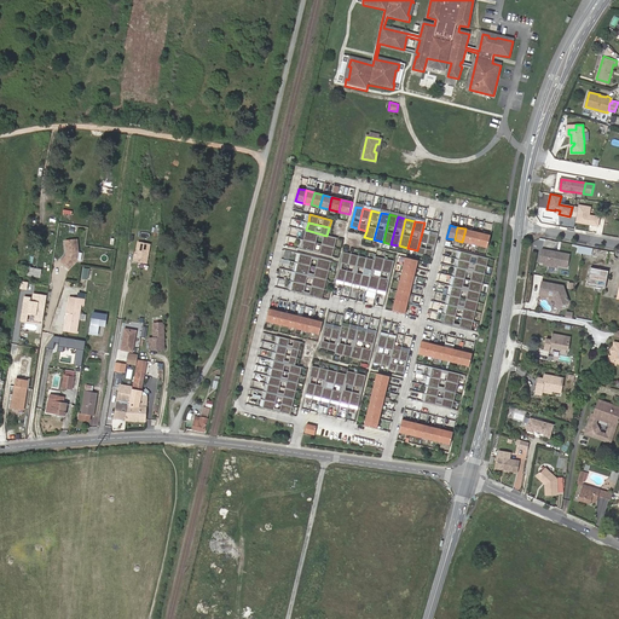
[(469,243),(473,231),(466,229),(462,242),(469,243)]
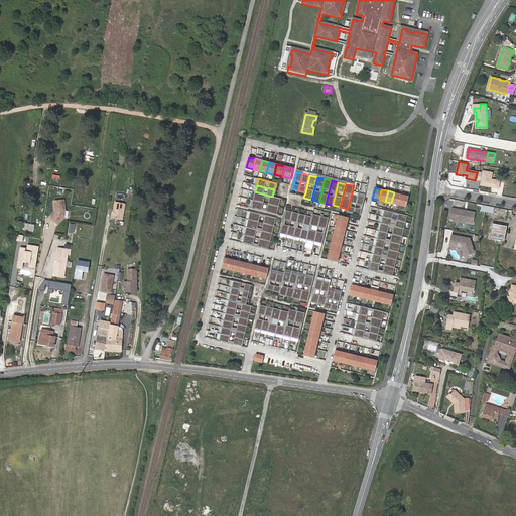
[(278,206),(280,199),(272,197),(255,191),(253,200),(278,206)]
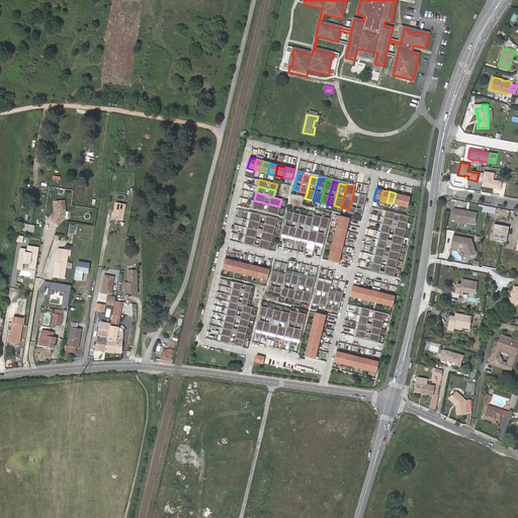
[(401,205),(403,195),(396,193),(393,203),(401,205)]
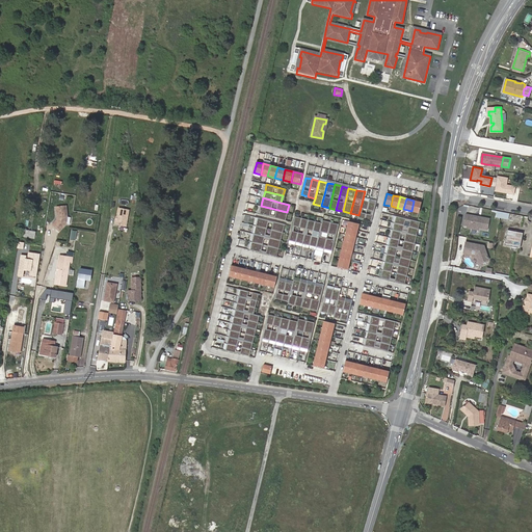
[(365,219),(369,202),(363,200),(358,215),(358,217),(365,219)]
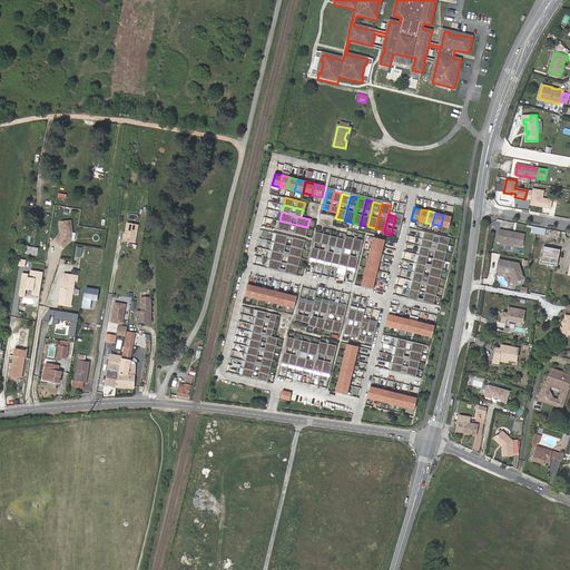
[(449,228),(452,217),(443,215),(441,226),(449,228)]
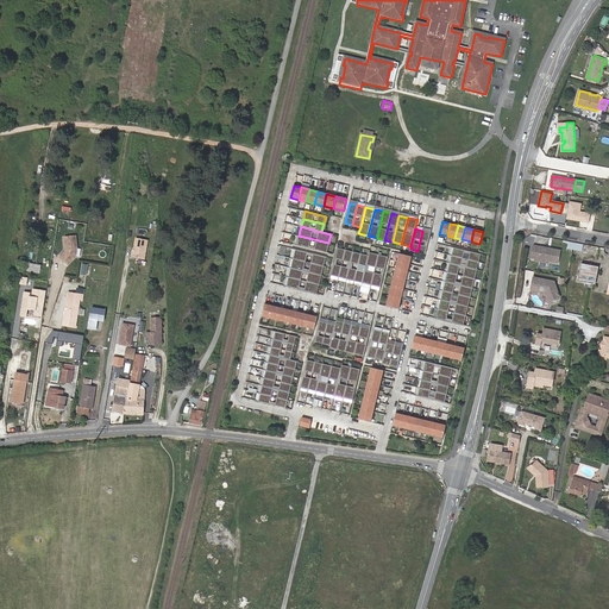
[(426,252),(431,232),(422,231),(418,251),(426,252)]
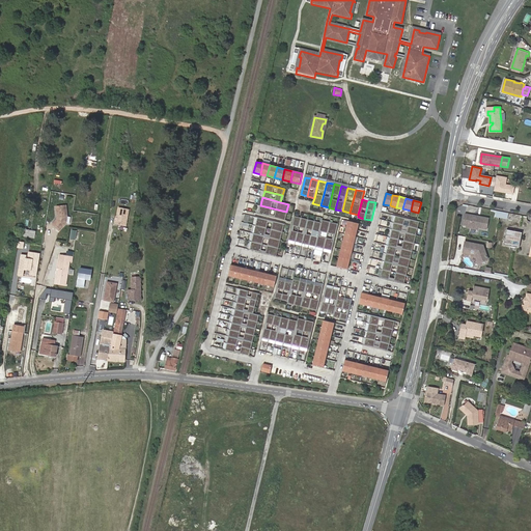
[(284,220),(286,212),(260,205),(258,214),(284,220)]
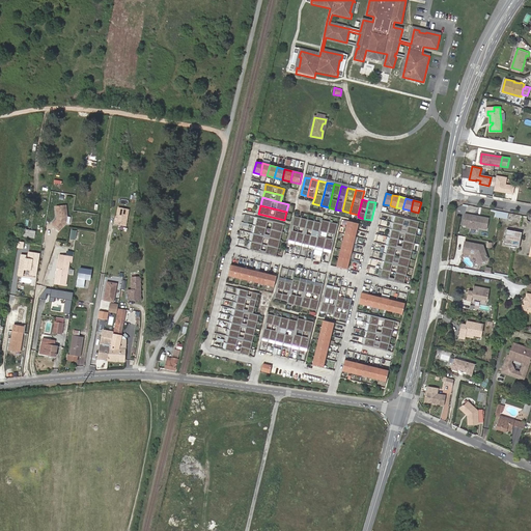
[(66,206),(56,207),(57,217),(57,220),(52,225),(59,231),(66,224),(67,218),(66,206)]
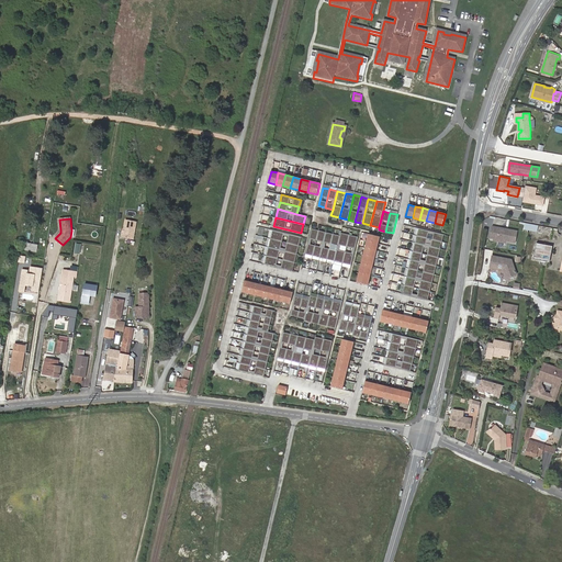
[(125,228),(124,231),(123,236),(133,238),(137,221),(126,218),(125,228)]
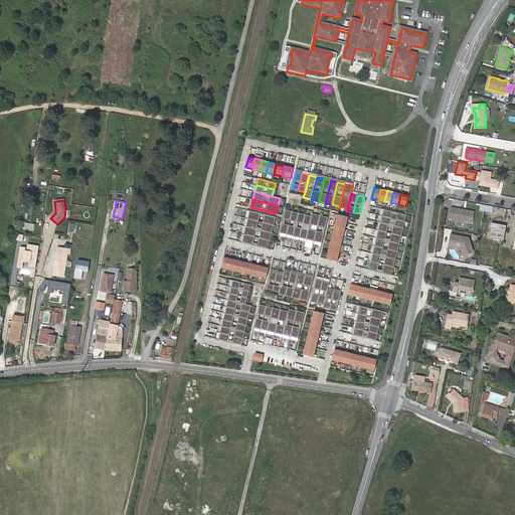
[(475,212),(455,208),(453,218),(458,219),(473,222),(475,212)]
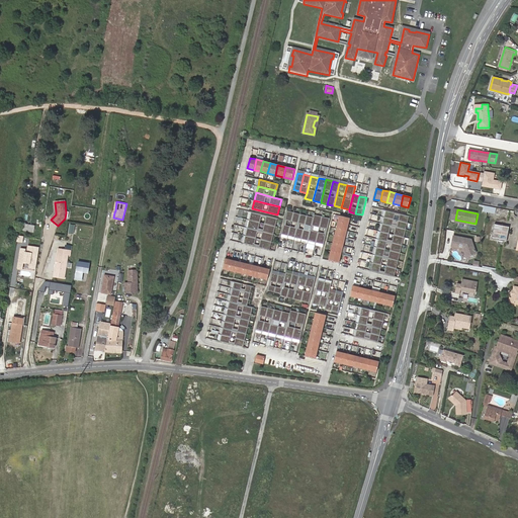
[(287,210),(281,234),(288,236),(293,212),(287,210)]
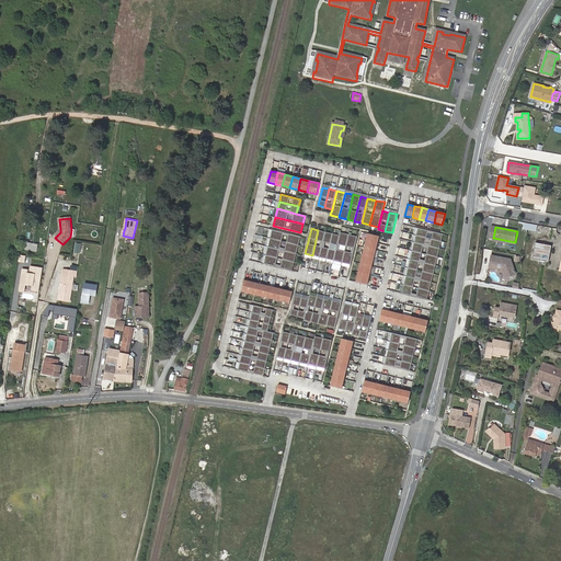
[(441,241),(443,233),(418,228),(416,235),(441,241)]
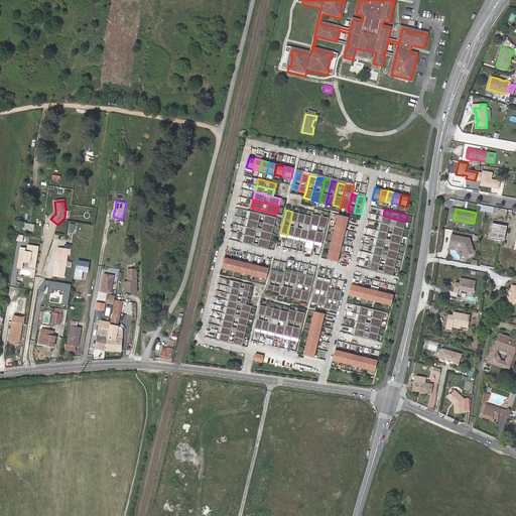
[(274,225),(276,218),(250,211),(248,219),(274,225)]
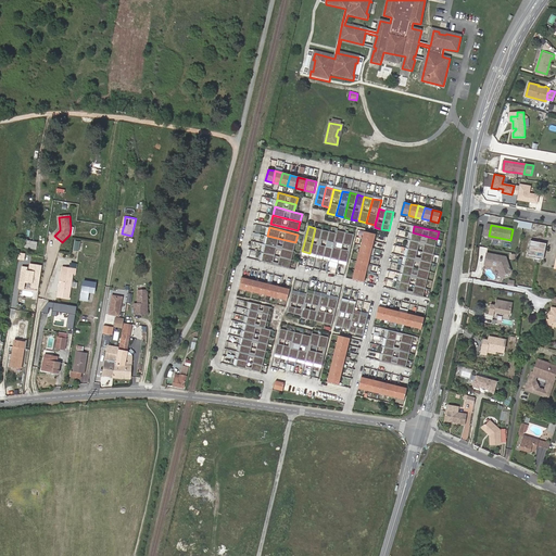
[(316,254),(323,230),(315,228),(310,253),(316,254)]
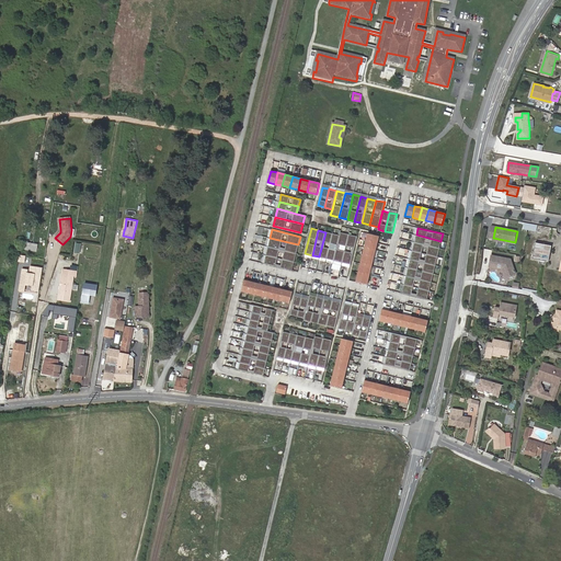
[(327,259),(332,233),(325,232),(319,256),(327,259)]
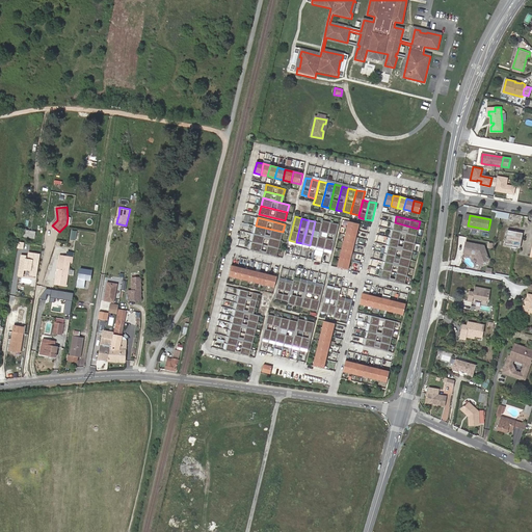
[(324,248),(330,222),(322,220),(322,223),(316,246),(324,248)]
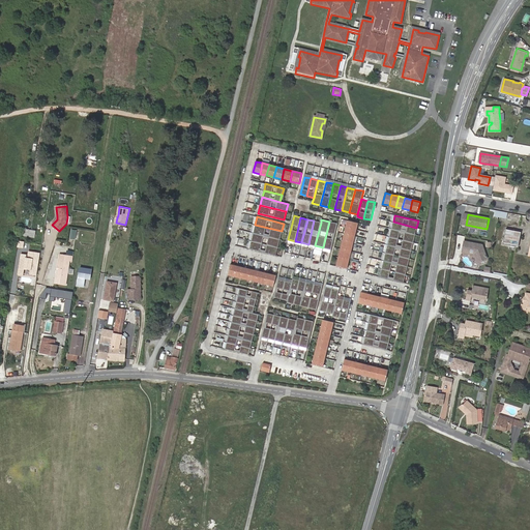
[(315,245),(321,223),(314,221),(308,244),(315,245)]
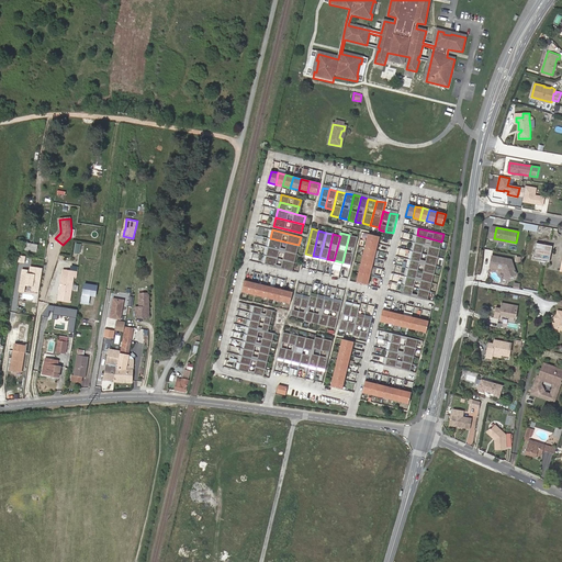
[(378,244),(380,236),(368,234),(367,240),(378,244)]
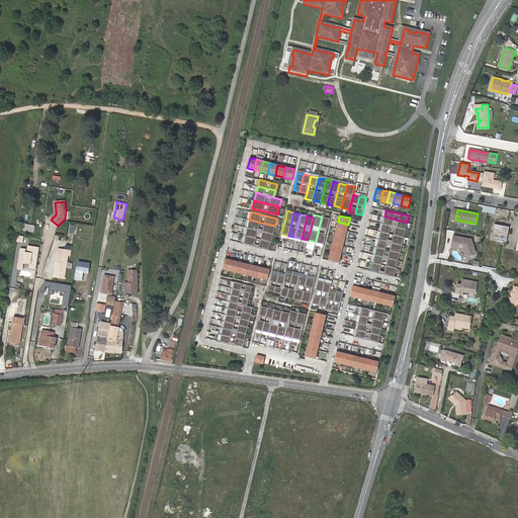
[(324,244),(330,219),(322,217),(316,242),(324,244)]
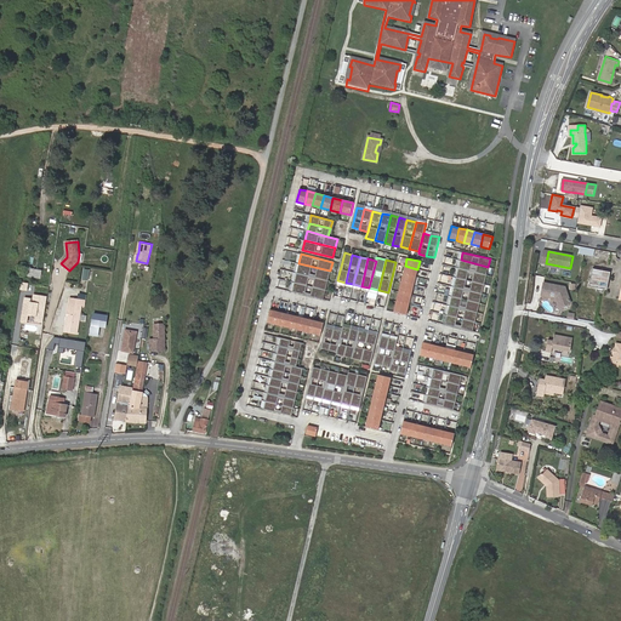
[(486,275),(488,267),(461,260),(459,268),(486,275)]
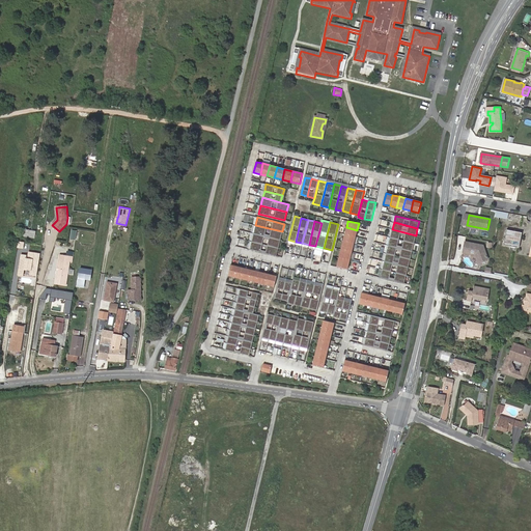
[(280,240),(282,231),(255,225),(254,233),(280,240)]
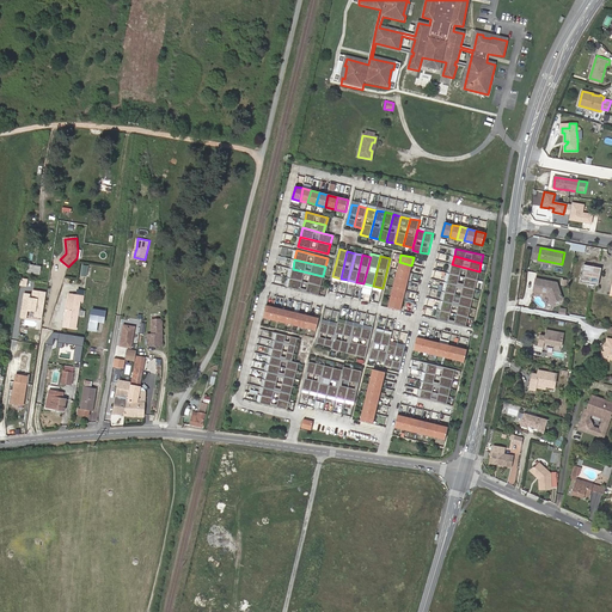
[(410,273),(411,265),(399,262),(397,270),(410,273)]
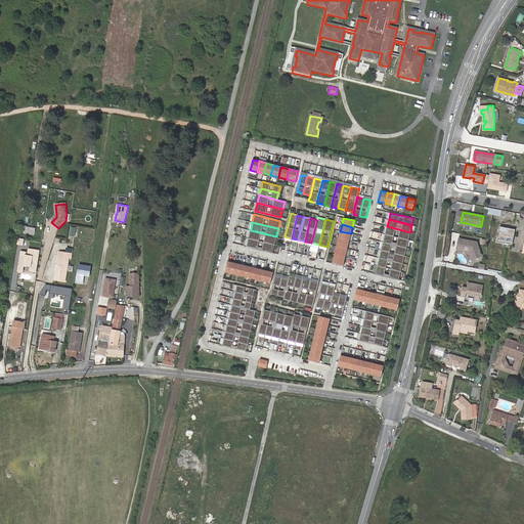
[(408,239),(410,232),(387,226),(385,234),(408,239)]
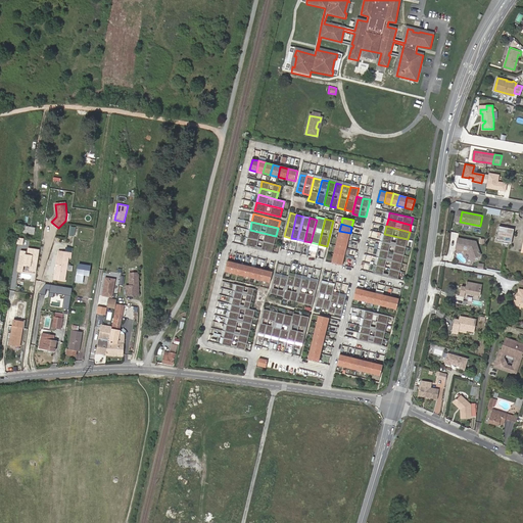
[(516,229),(501,226),(497,241),(513,244),(516,229)]
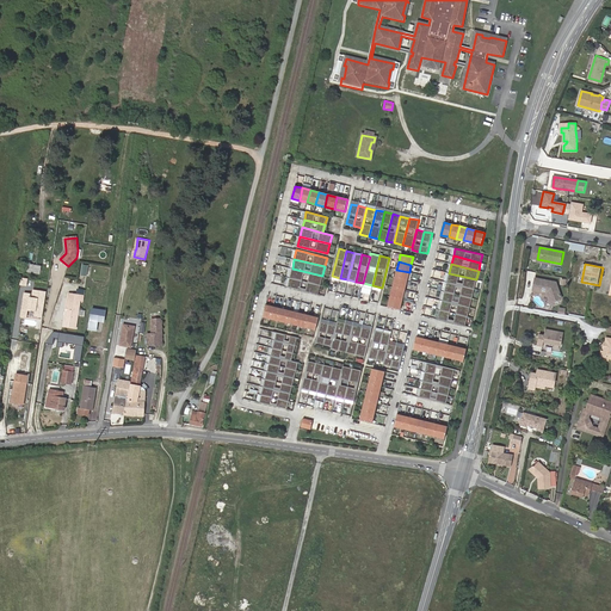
[(320,285),(322,276),(292,269),(290,278),(320,285)]
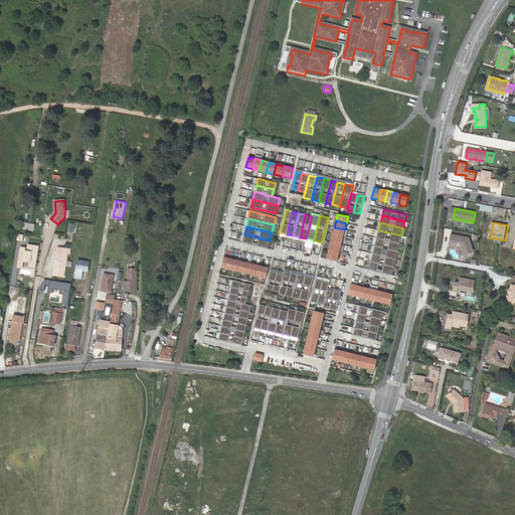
[(343,235),(345,229),(334,227),(333,233),(343,235)]
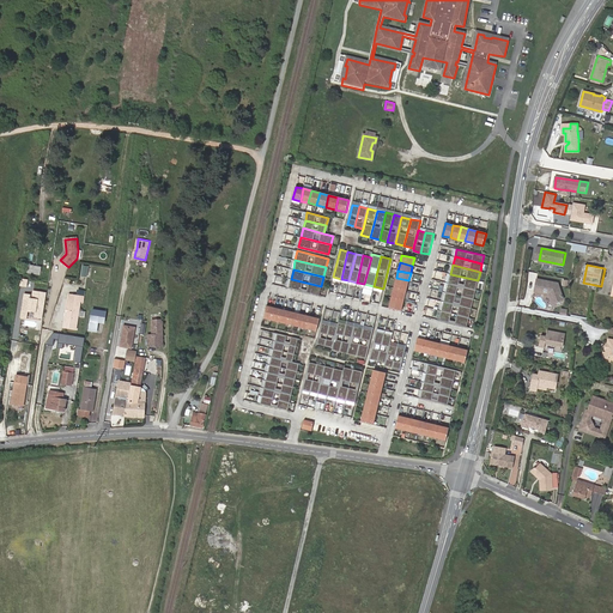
[(475,290),(478,280),(450,274),(448,283),(475,290)]
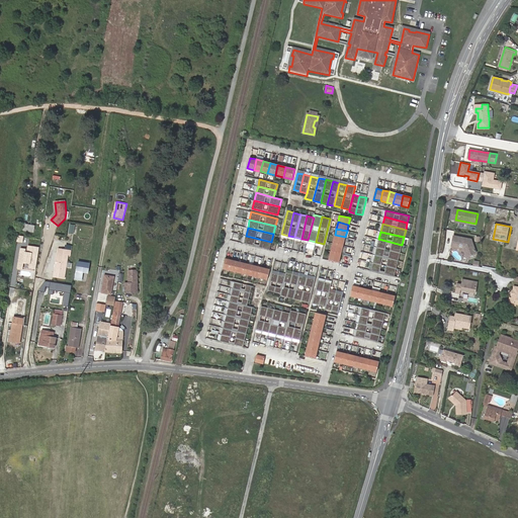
[(343,246),(345,237),(335,235),(333,243),(343,246)]
